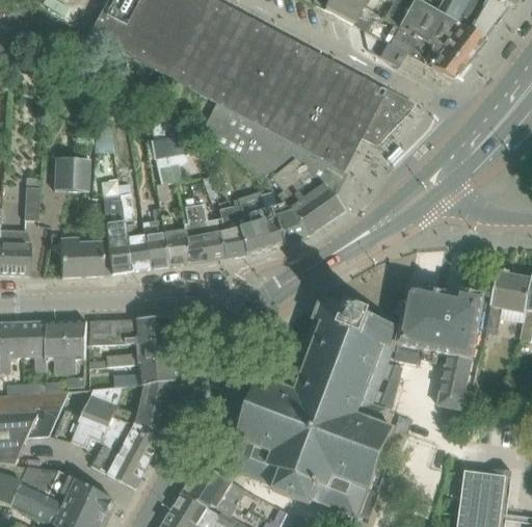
[(214,101),(343,168),(384,89),(216,0),(105,0),(87,33),(165,75),(214,101)]
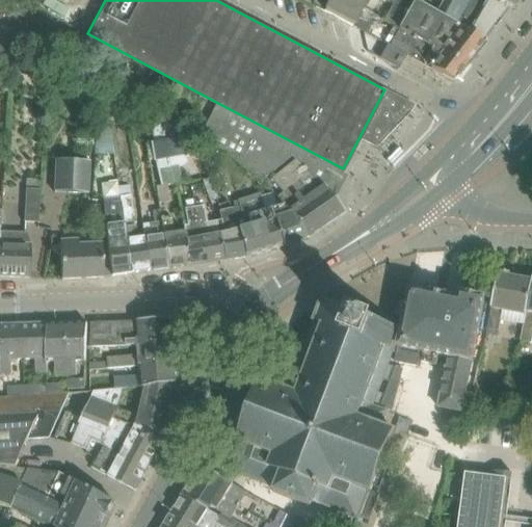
[(358,11),(364,0),(310,0),(310,1),(352,23),(358,11)]
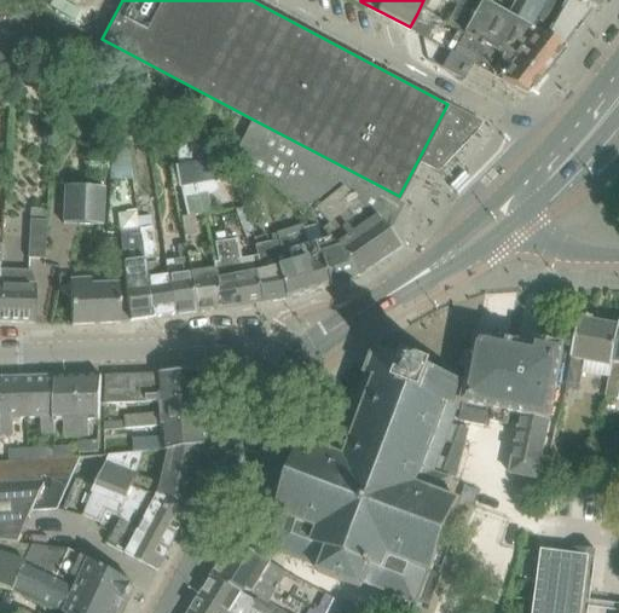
[(453,0),(456,1),(446,18),(457,24),(541,73),(563,42),(498,6),(492,3),(487,0),(453,0)]
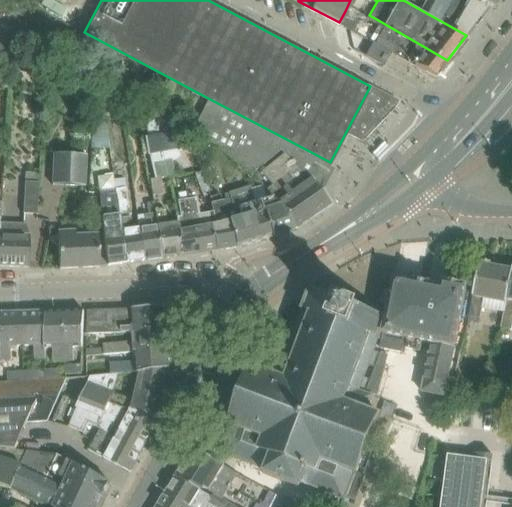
[(415,0),(412,5),(466,35),(488,7),(472,0),(415,0)]
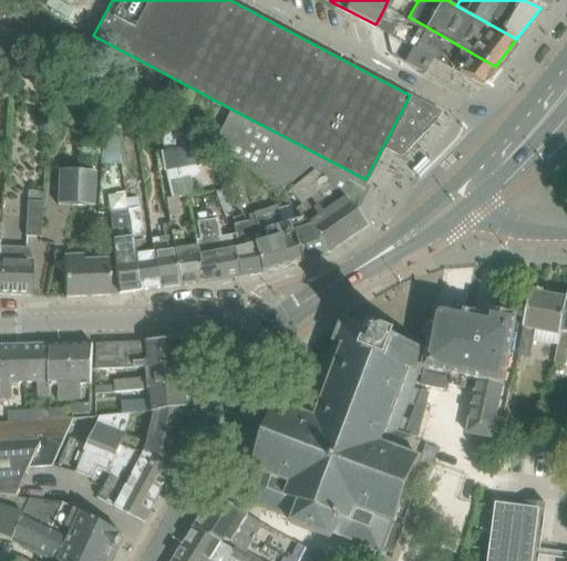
[(395,20),(382,12),(375,24),(390,31),(395,20)]
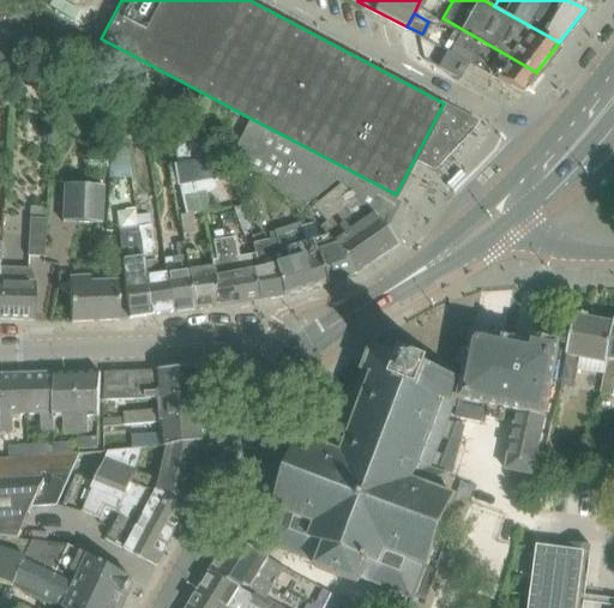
[(536,72),(453,24),(447,35),(455,40),(473,49),(467,60),(523,90),(536,72)]
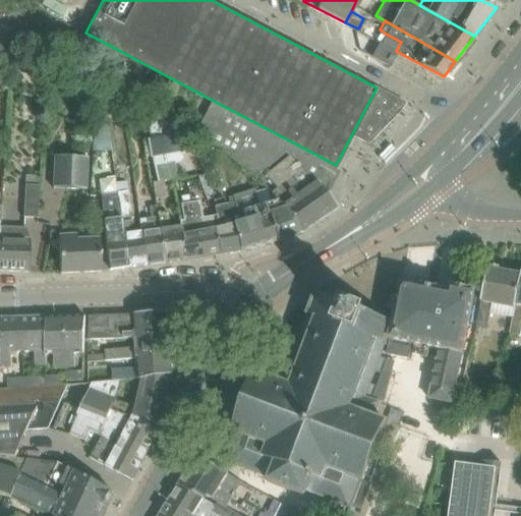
[(0,31),(0,51),(2,52),(10,37),(0,31)]
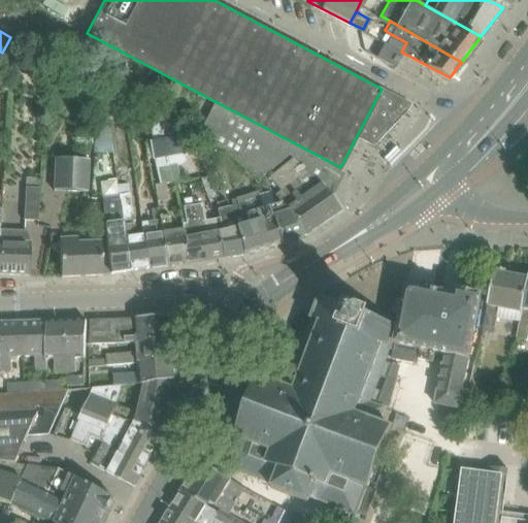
[(394,64),(401,52),(384,41),(376,55),(394,64)]
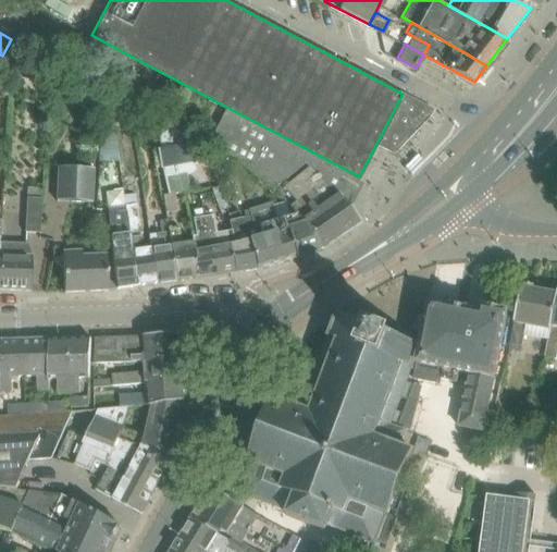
[(26,64),(25,75),(36,75),(37,65),(26,64)]
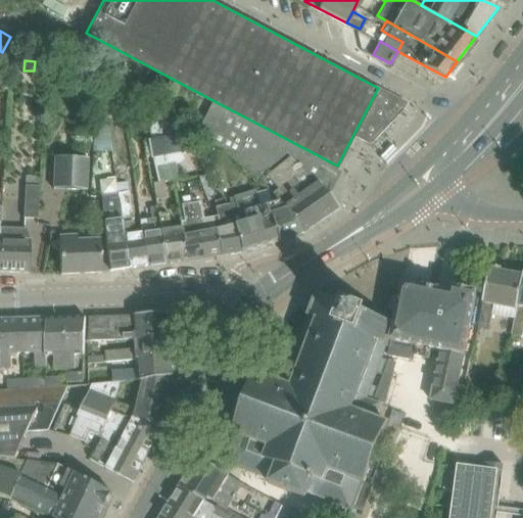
[(97,85),(93,149),(111,149),(103,88),(97,85)]
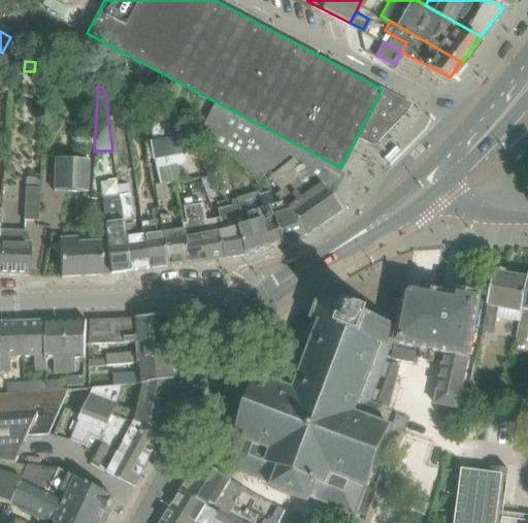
[(329,188),(340,167),(212,100),(198,130),(207,135),(259,176),(290,151),(293,155),(306,169),(323,181),(329,188)]
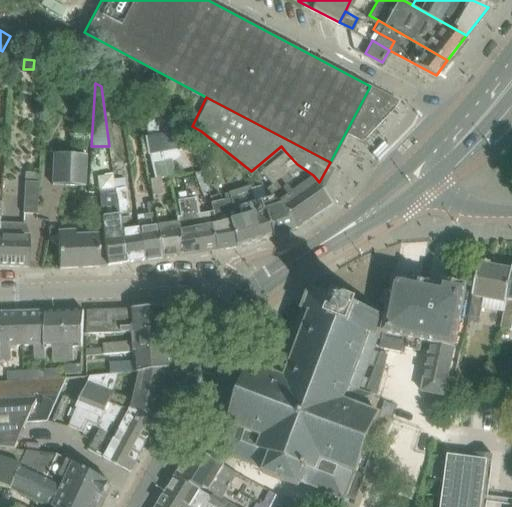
[(175,132),(159,134),(163,151),(179,148),(175,132)]
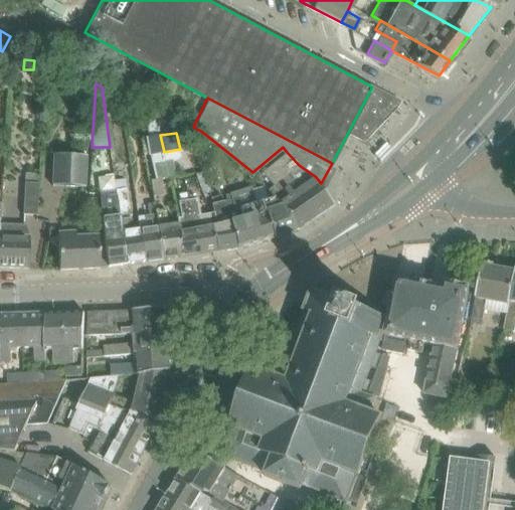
[(164,152),(160,135),(149,138),(151,154),(164,152)]
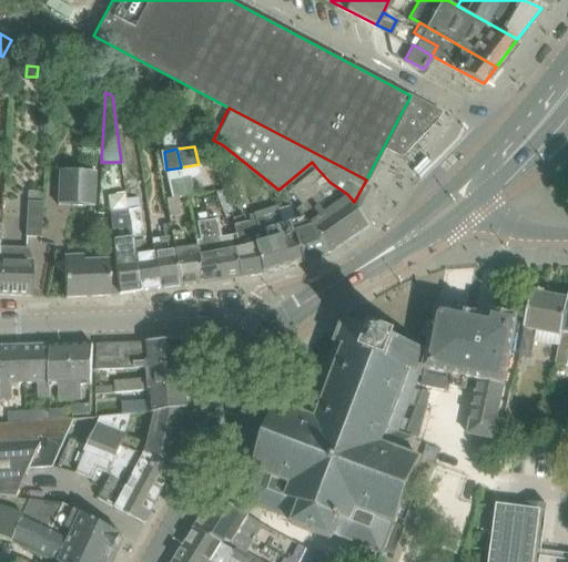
[(58,201),(93,202),(95,167),(60,166),(58,201)]
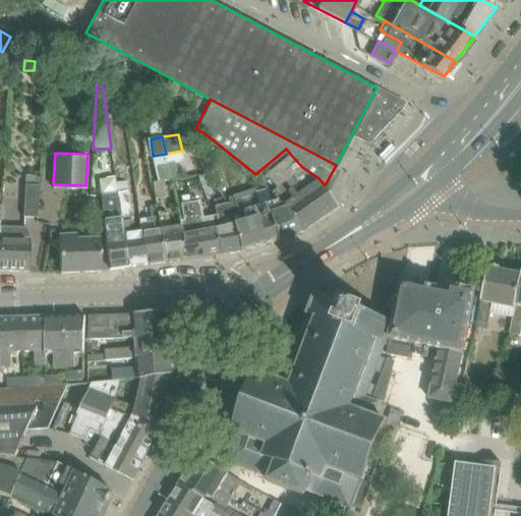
[(278,198),(300,229),(334,206),(338,204),(325,185),(319,178),(302,167),(289,153),(267,172),(277,185),(272,190),(278,198)]
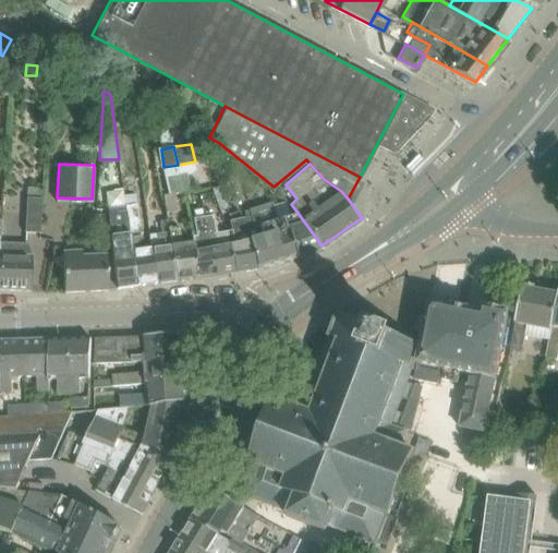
[(174,193),(162,195),(166,213),(178,211),(174,193)]
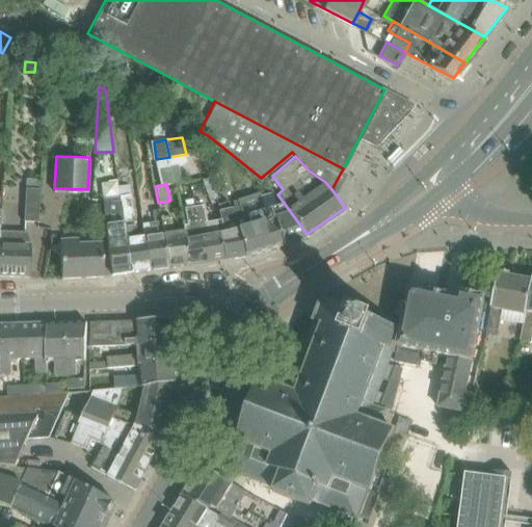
[(25,187),(24,219),(38,220),(41,188),(25,187)]
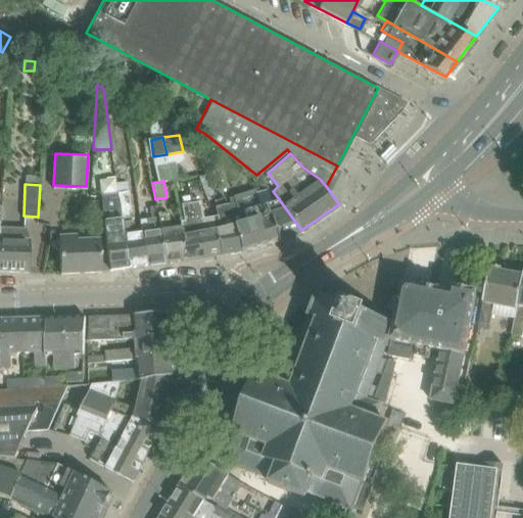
[(147,262),(142,230),(135,231),(133,218),(131,219),(129,200),(127,188),(117,189),(117,195),(119,202),(121,201),(122,220),(129,265),(147,262)]
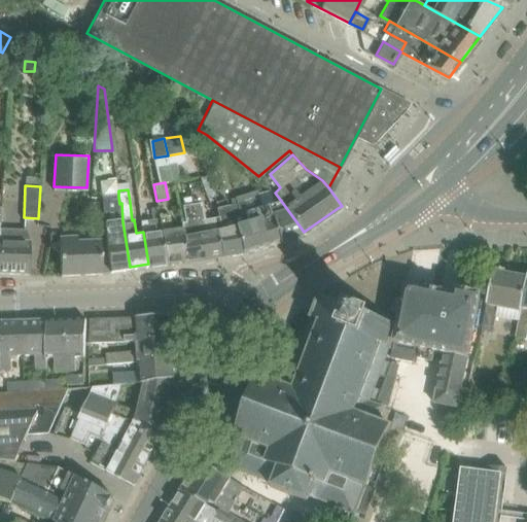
[(275,193),(273,195),(279,202),(261,207),(256,190),(231,198),(233,204),(230,204),(239,237),(243,237),(246,250),(280,240),(304,232),(281,201),(275,193)]
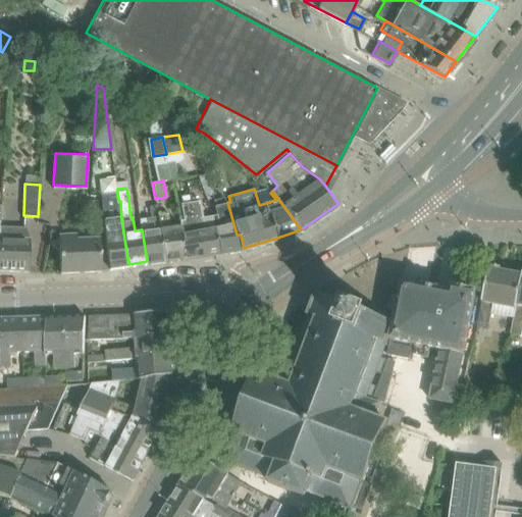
[(100,198),(104,239),(109,267),(128,264),(121,219),(120,201),(118,202),(117,195),(100,198)]
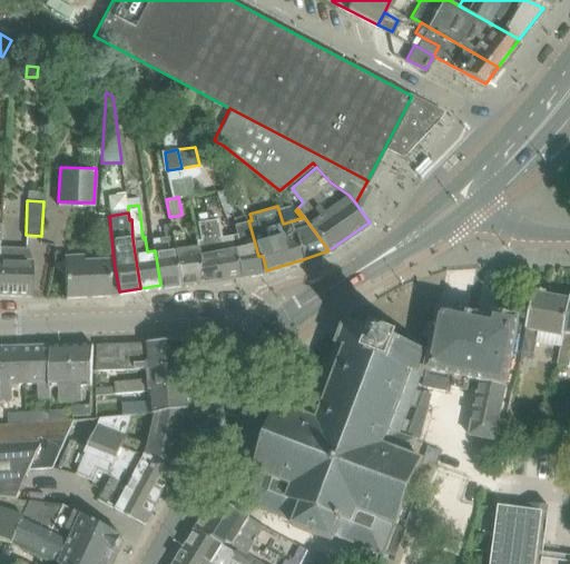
[(235,247),(233,236),(223,237),(222,231),(218,216),(208,218),(210,235),(215,235),(220,273),(222,271),(222,277),(241,274),(235,247)]
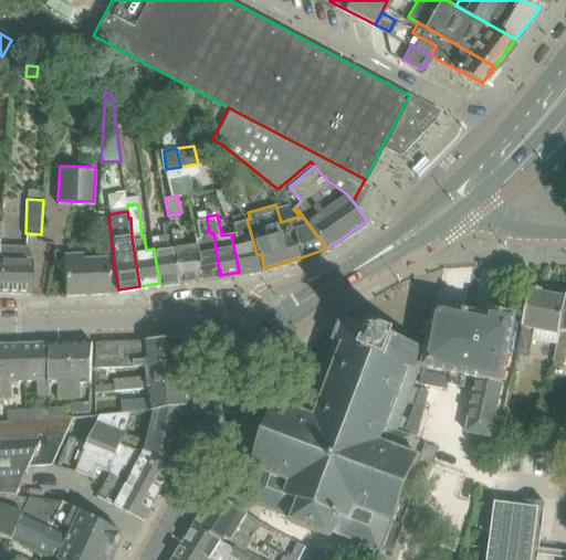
[(200,236),(194,238),(195,243),(197,277),(198,280),(220,275),(220,270),(219,271),(213,233),(209,233),(207,217),(197,219),(200,236)]
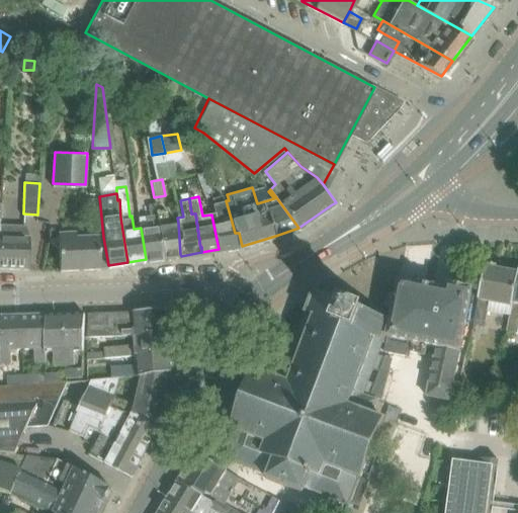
[(150,214),(139,216),(141,228),(146,259),(163,257),(156,212),(155,200),(148,201),(150,214)]
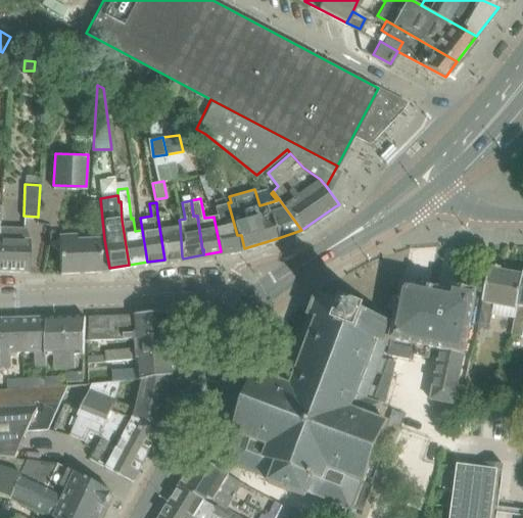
[(228,202),(216,205),(218,216),(214,217),(216,227),(221,251),(242,248),(244,248),(241,235),(237,235),(228,202)]
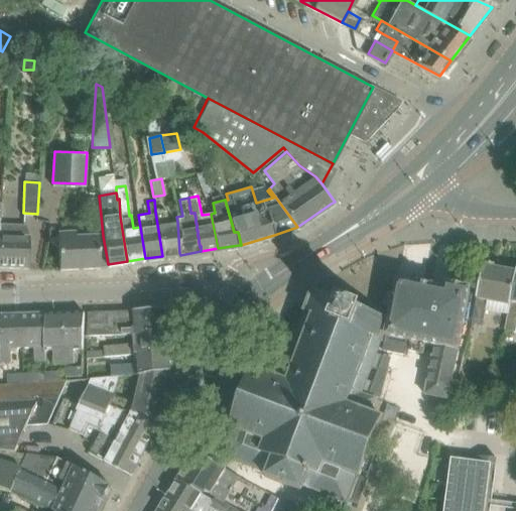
[(166,211),(155,212),(162,256),(179,253),(177,222),(167,223),(166,211)]
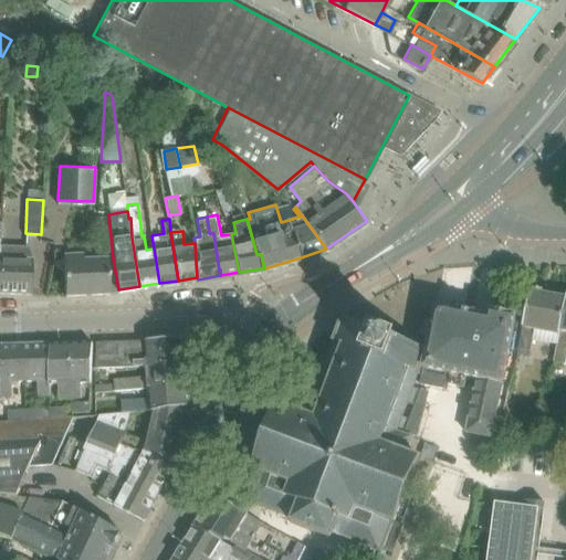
[(0,289),(31,291),(32,256),(29,243),(0,242),(0,289)]
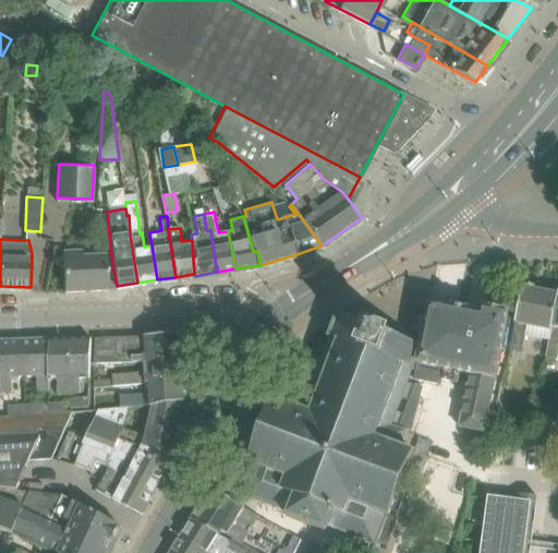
[(62,250),(63,262),(64,288),(64,289),(108,287),(107,252),(81,253),(81,249),(62,250)]
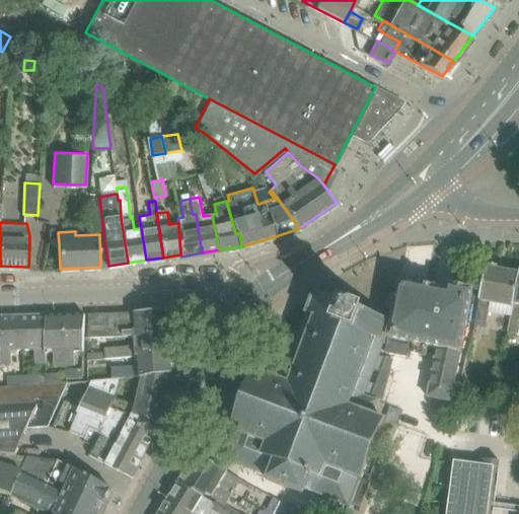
[(511,303),(518,268),(518,267),(487,261),(473,319),(486,321),(489,307),(509,311),(511,303)]
